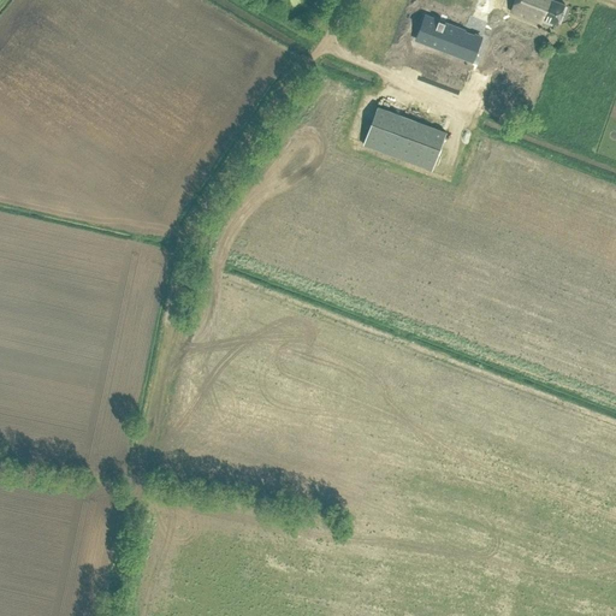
[(374,0),(368,13),(381,21),(392,0),(374,0)]
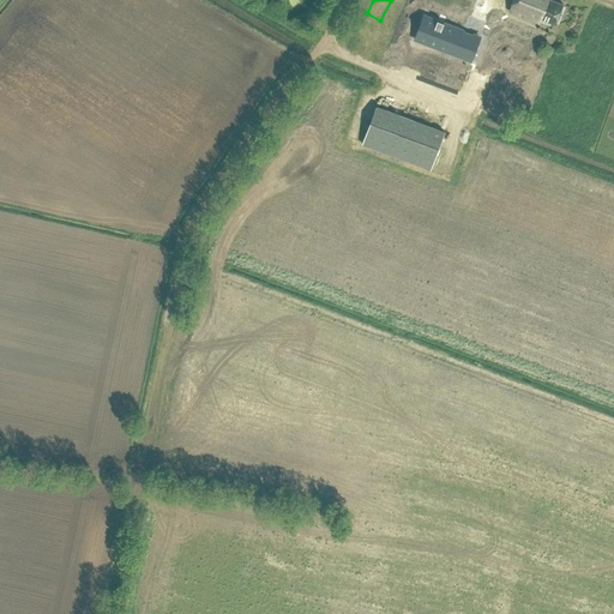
[(555,23),(563,4),(554,0),(511,0),(509,8),(540,22),(541,17),(555,23)]
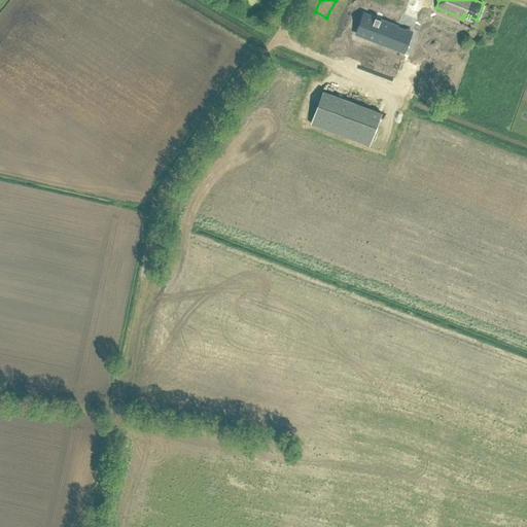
[(364,9),(355,33),(406,51),(414,29),(364,9)]
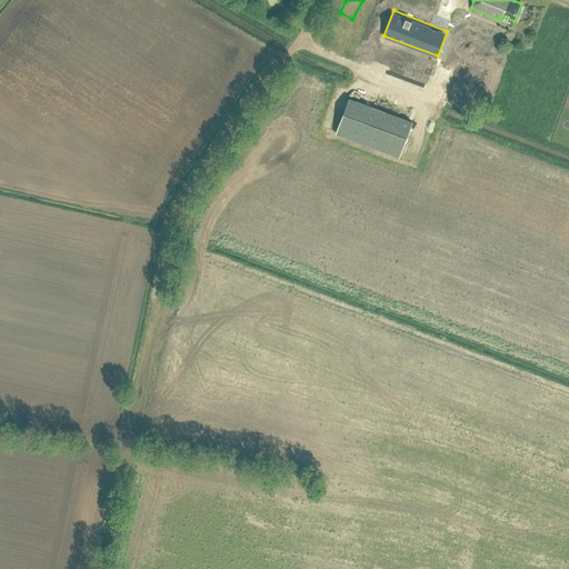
[(335,28),(349,35),(353,27),(338,20),(335,28)]
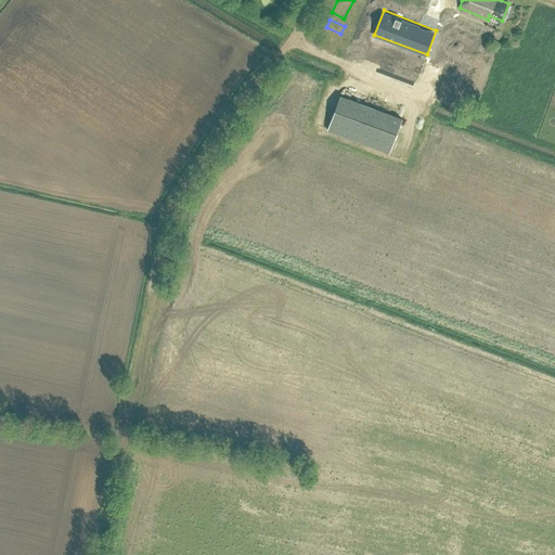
[(443,56),(441,62),(460,69),(462,64),(443,56)]
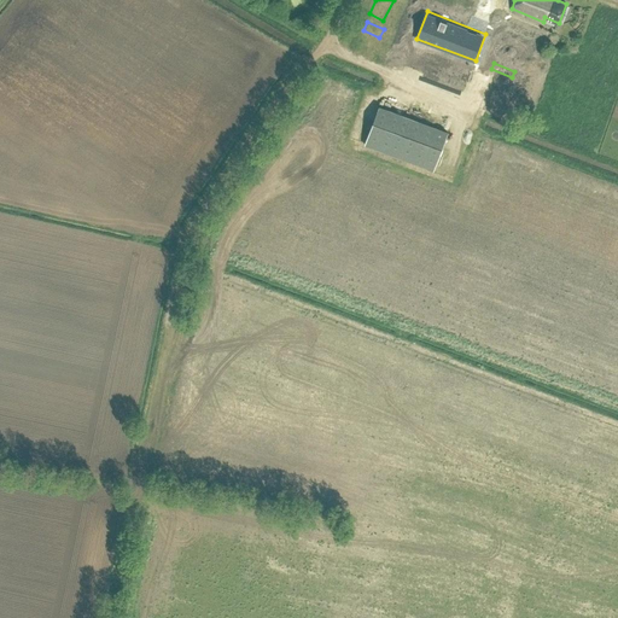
[(365,145),(433,170),(448,132),(379,106),(365,145)]
